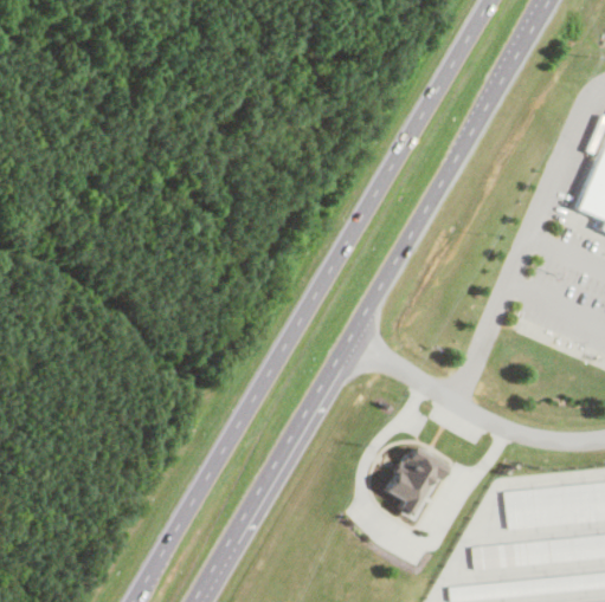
[(604,225),(602,231),(604,232),(604,146),(577,209),(604,221),(604,225)]
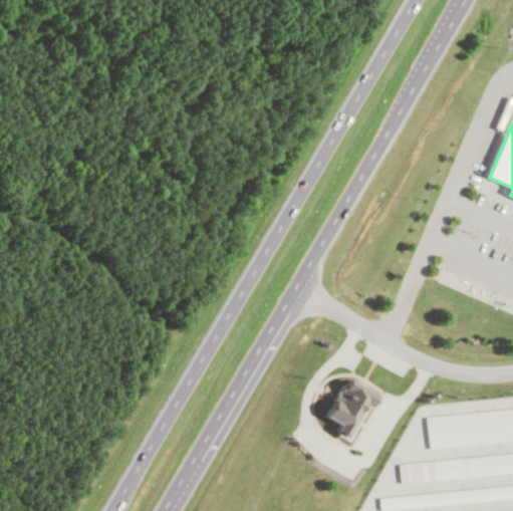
[(374,398),(345,380),(324,419),(336,425),(331,435),(348,444),(374,398)]
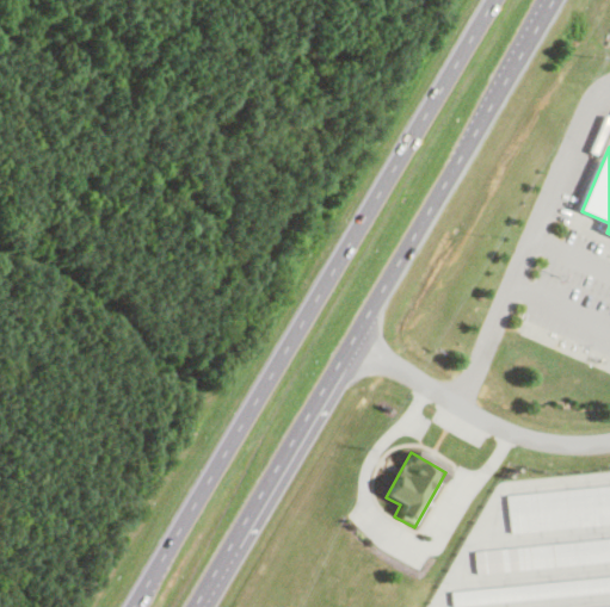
[(609,488),(507,496),(510,533),(609,525),(609,488)]
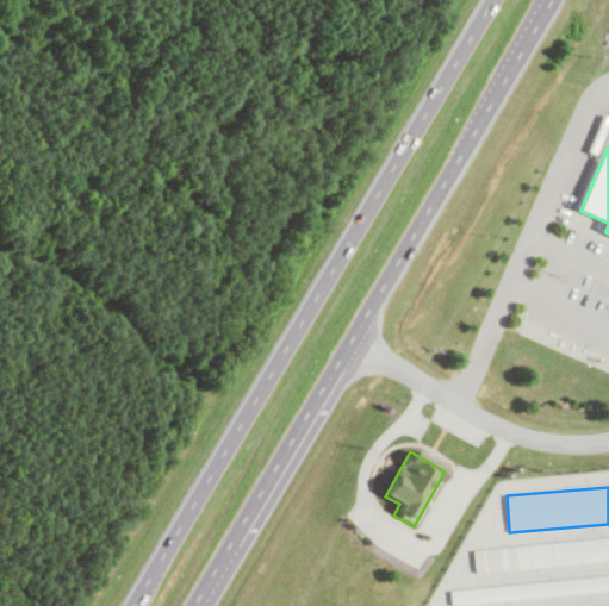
[(608,539),(473,551),(474,574),(608,562),(608,539)]
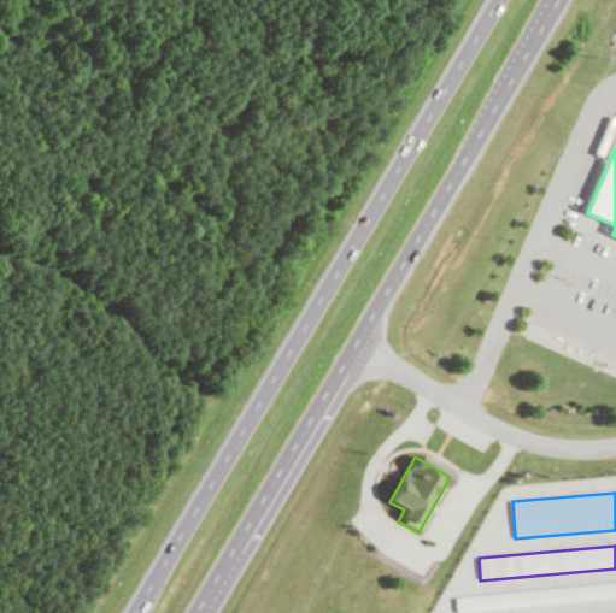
[(615,584),(457,597),(458,612),(615,599),(615,584)]
